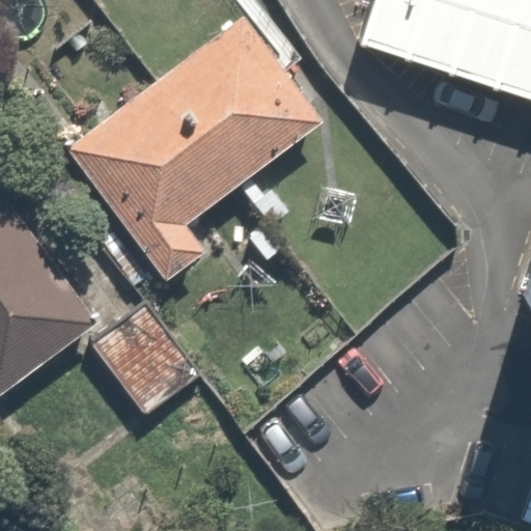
[(530,0),(372,0),(359,43),(530,100),(530,0)]
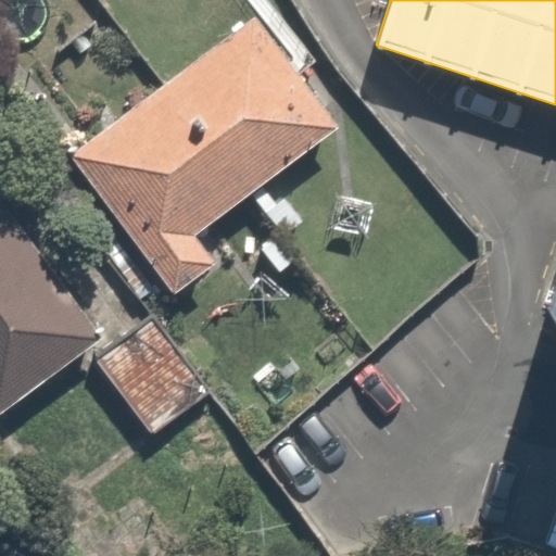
[(254,16),(66,155),(173,294),(213,264),(192,238),(336,128),(254,16)]
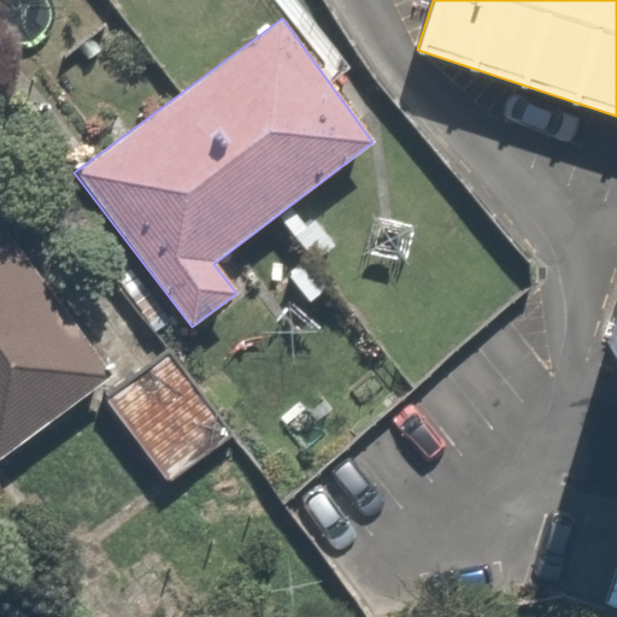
[(0,456),(113,377),(3,219),(0,221),(0,456)]
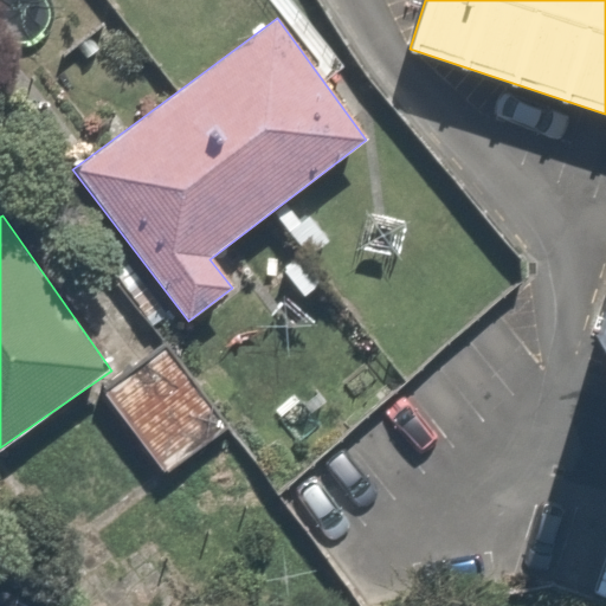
[(605,313),(593,354),(605,358),(605,313)]
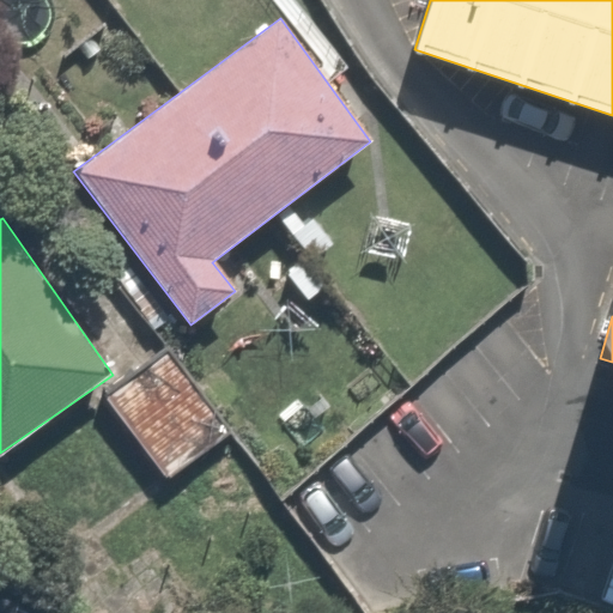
[(230,435),(167,352),(104,400),(168,481),(230,435)]
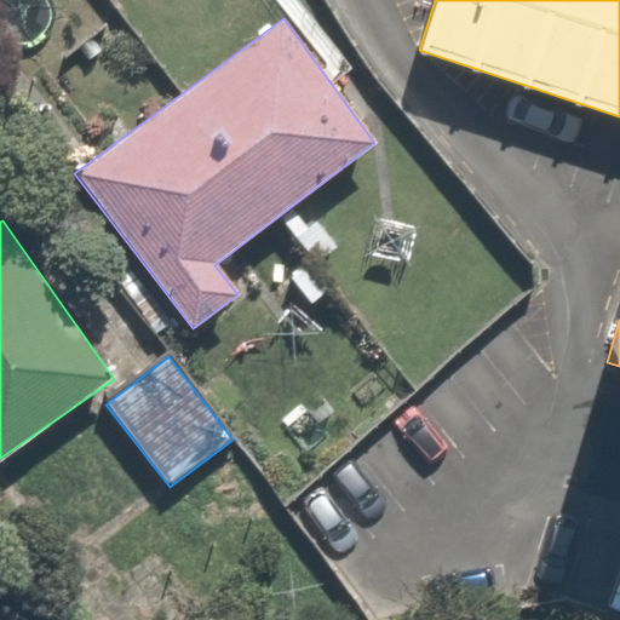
All buildings are outlined.
